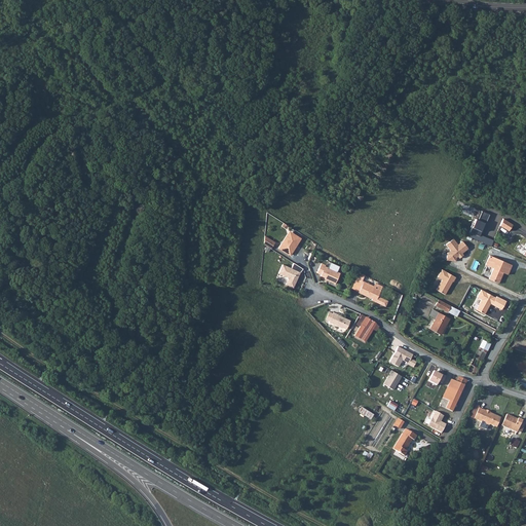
[(488,215),(481,212),(478,219),(476,218),(467,236),(490,246),(493,239),(480,234),(483,227),(482,226),(484,222),(485,223),(488,215)]
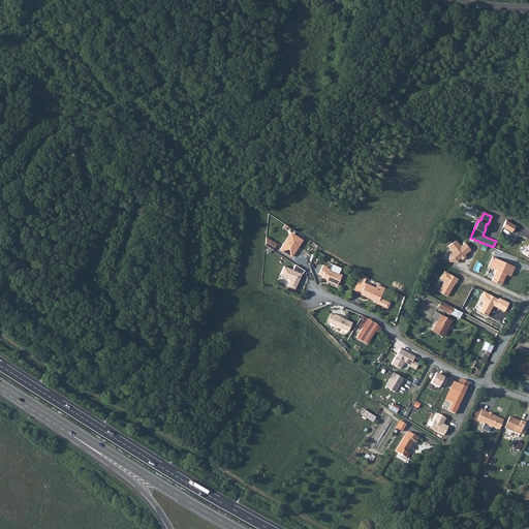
[(293,235),(290,232),(282,245),(285,247),(293,235)]
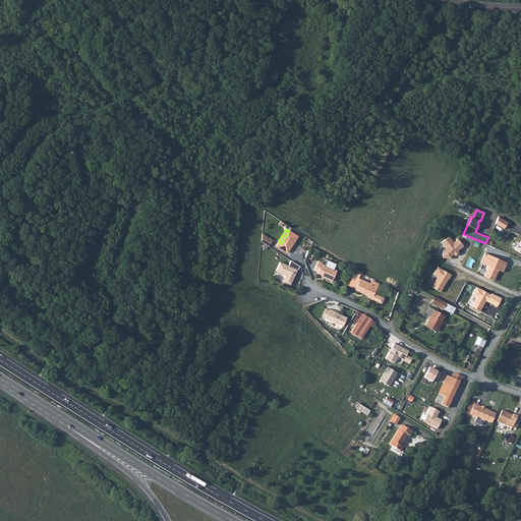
[(297,236),(289,231),(281,243),(278,241),(275,246),(285,252),(288,251),(297,236)]
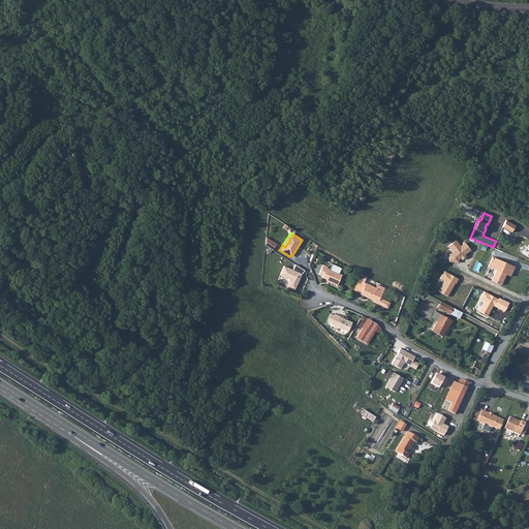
[(266,237),(265,245),(272,250),(276,244),(266,237)]
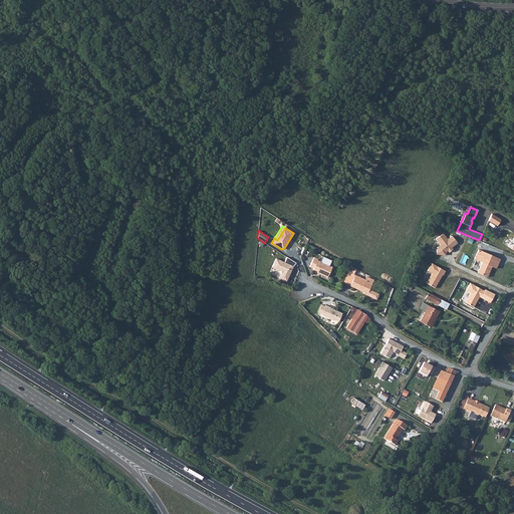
[(443,233),(436,238),(440,244),(437,247),(436,254),(445,255),(445,252),(447,250),(449,252),(452,249),(451,248),(457,243),(451,235),(447,238),(443,233)]
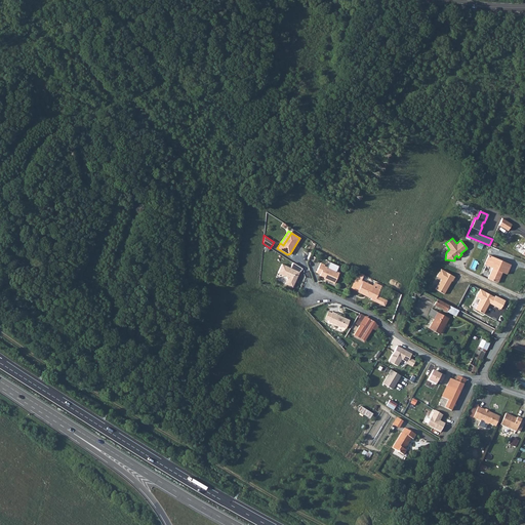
[(484,265),(492,269),(488,279),(497,283),(502,273),(507,275),(511,265),(488,255),(484,265)]
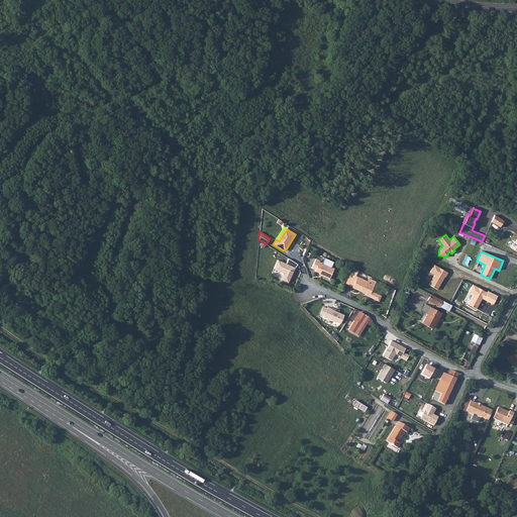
[(315,259),(310,269),(314,271),(321,275),(320,276),(328,279),(333,269),(318,262),(319,261),(315,259)]
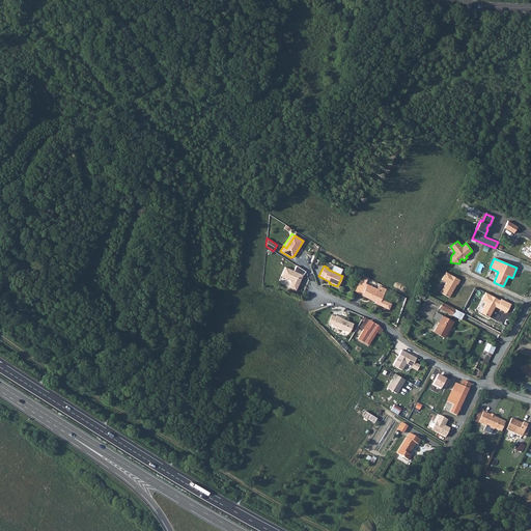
[(284,268),(281,276),(289,280),(290,282),(288,287),(296,290),(303,275),(284,268)]
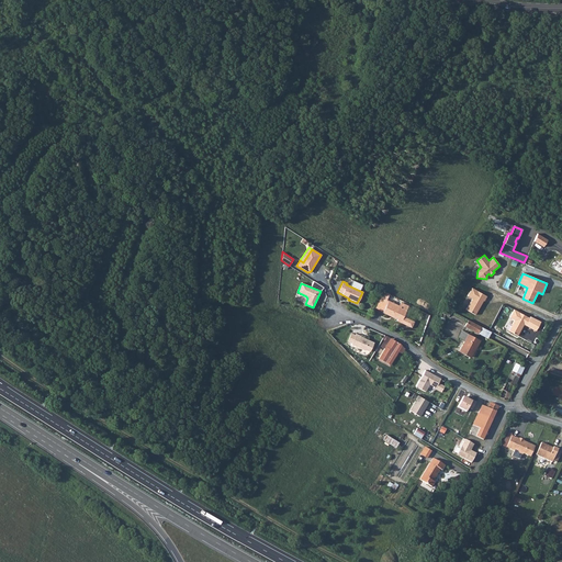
[(468,296),(472,299),(467,311),(475,315),(483,301),(484,302),(486,296),(472,289),(468,296)]
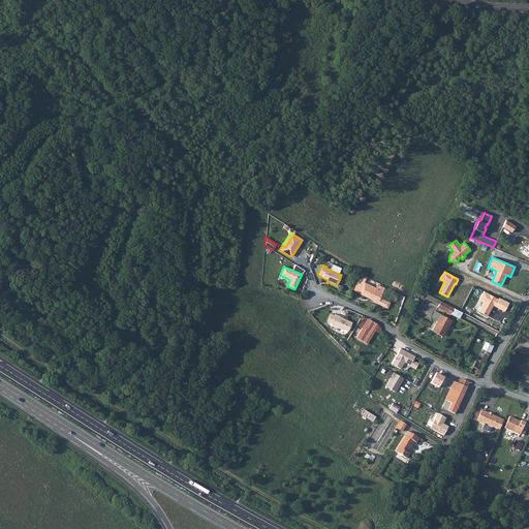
[(353,289),(353,290),(360,293),(360,294),(373,301),(373,302),(376,304),(387,309),(391,303),(379,298),(381,292),(364,284),(364,285),(356,282),(356,283),(353,289)]
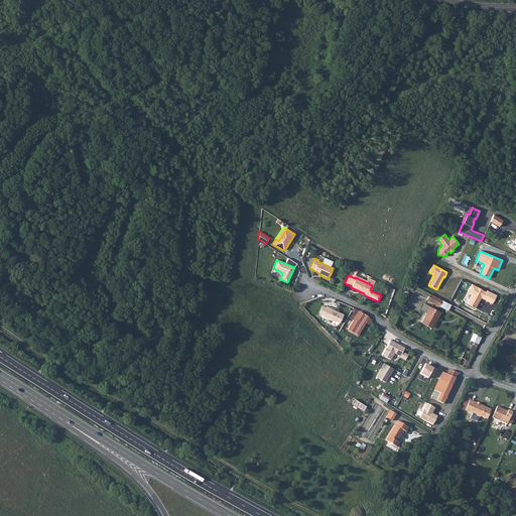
[(356,276),(355,277),(372,285),(374,281),(367,278),(366,281),(356,276)]
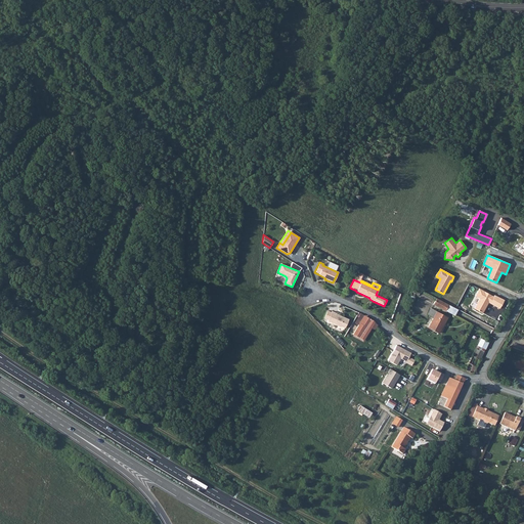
[(475,297),(480,299),(474,308),(482,313),(488,302),(499,309),(505,300),(494,296),(493,297),(479,289),(475,297)]
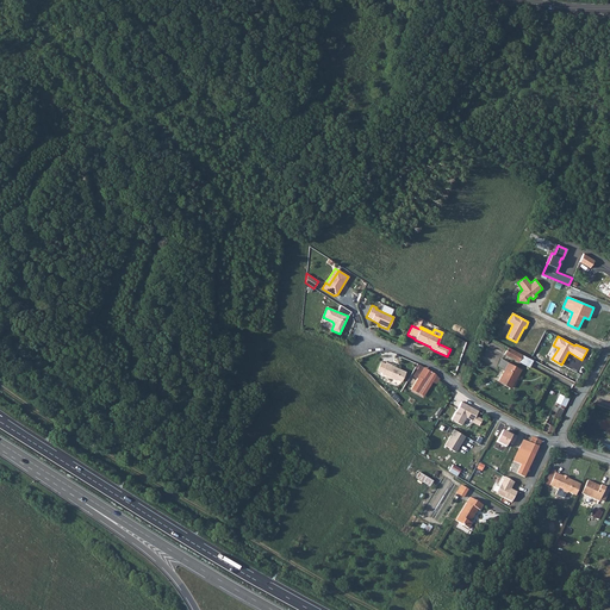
[(504,354),(518,361),(522,355),(508,347),(504,354)]
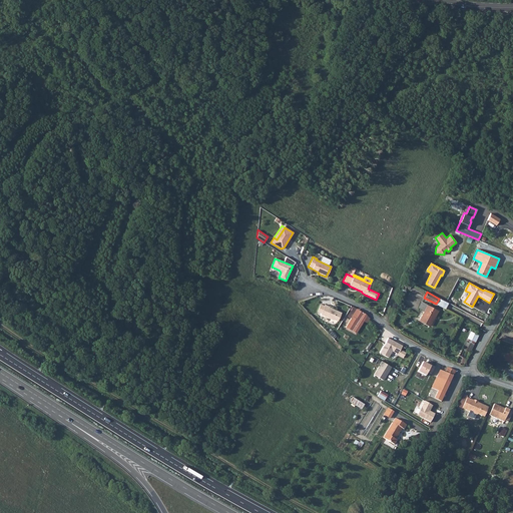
[(447,303),(439,299),(436,304),(444,308),(447,303)]
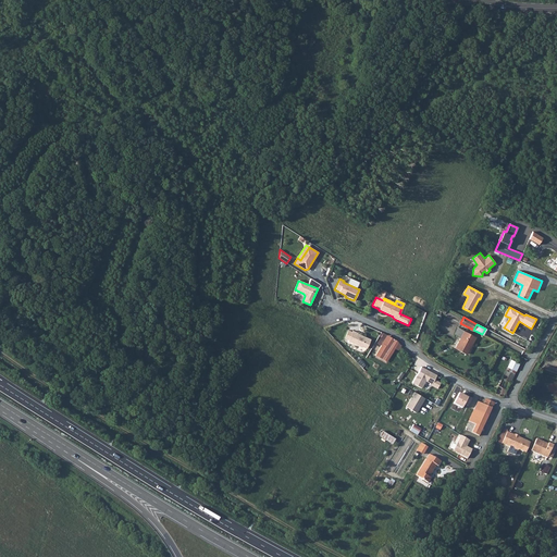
[(454,335),(460,338),(463,332),(458,329),(454,335)]
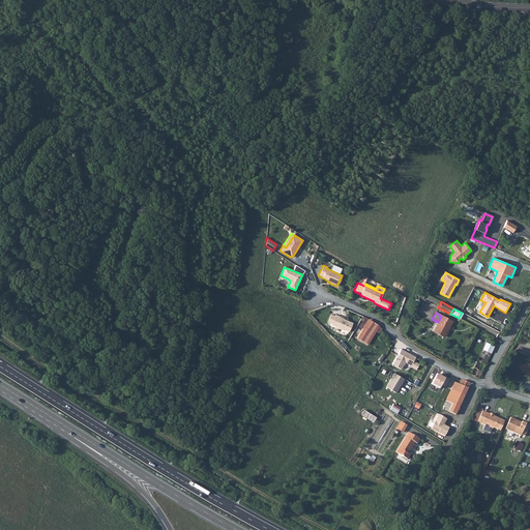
[(340,317),(335,315),(331,324),(344,330),(344,329),(349,331),(352,323),(340,318),(340,317)]
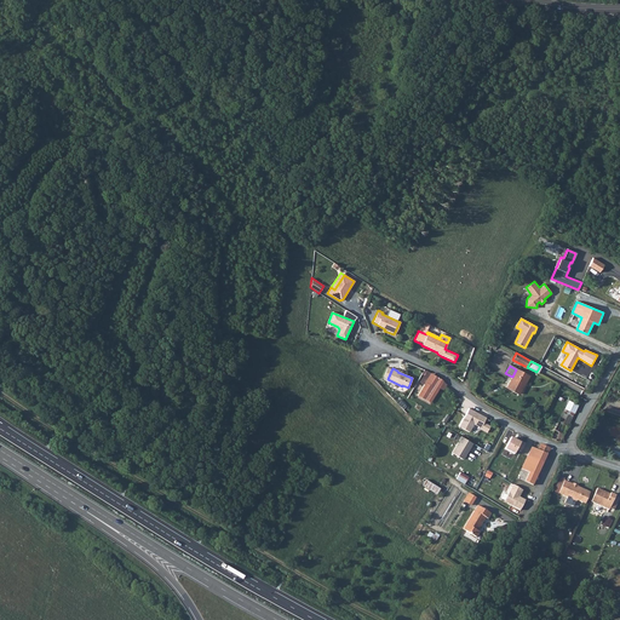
[(512,377),(506,389),(517,395),(523,383),(524,384),(529,377),(516,369),(512,377)]
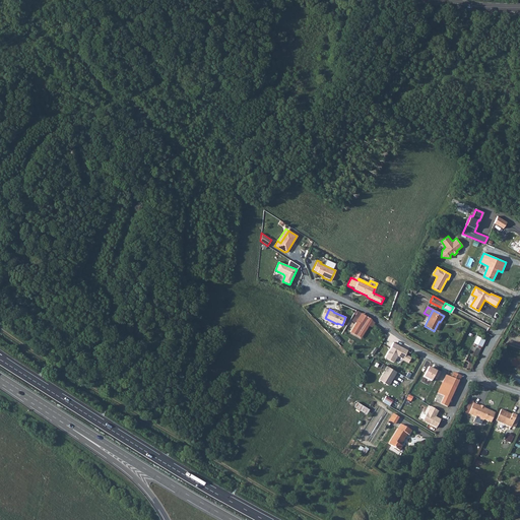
[(368,317),(362,313),(361,314),(358,312),(355,316),(359,318),(350,331),(356,335),(368,317)]
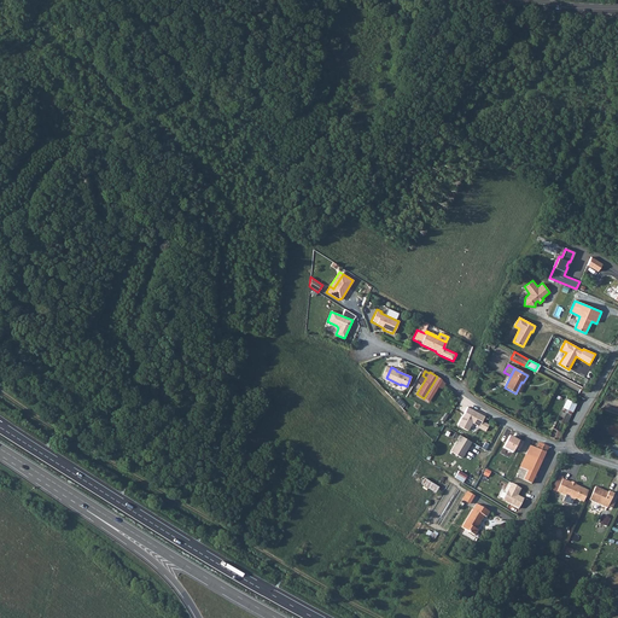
[(437,377),(424,398),(430,401),(441,383),(442,380),(437,377)]
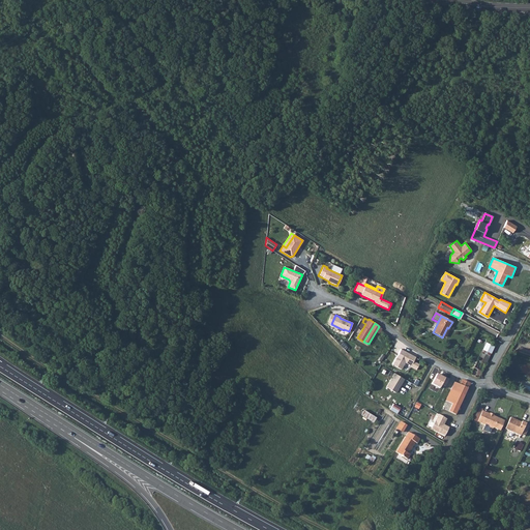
[(486,342),(482,349),(491,353),(494,346),(486,342)]
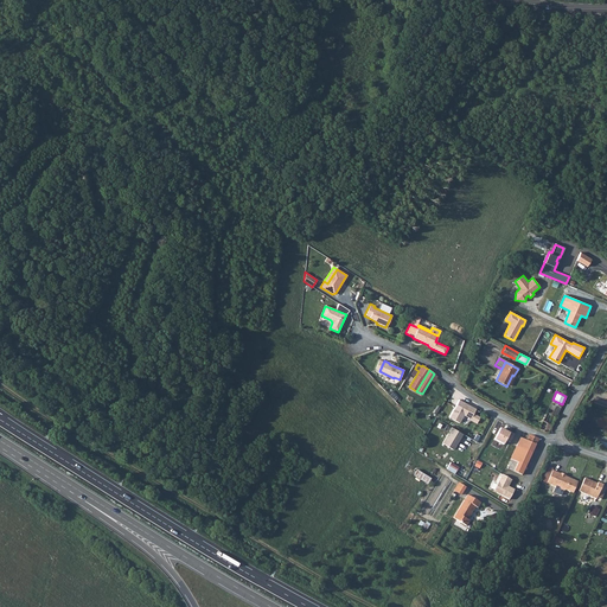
[(459,398),(448,417),(459,423),(465,415),(477,421),(479,416),(473,413),(475,409),(459,398)]
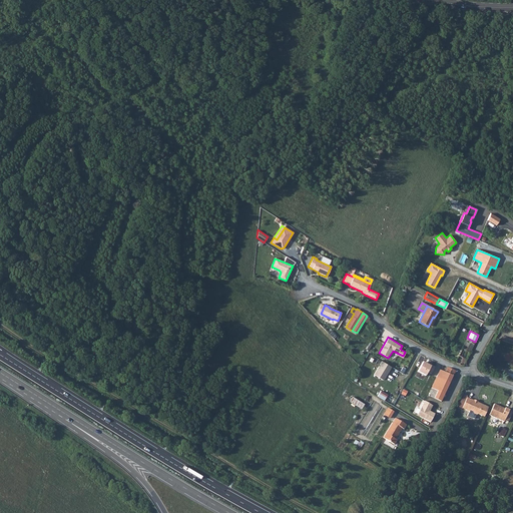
[(455,362),(463,366),(475,342),(467,338),(464,337),(463,340),(465,341),(455,362)]
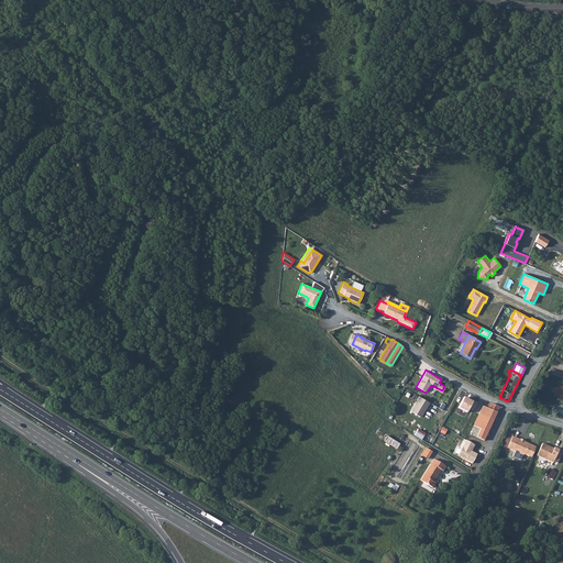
[(420,417),(429,403),(419,397),(410,411),(420,417)]
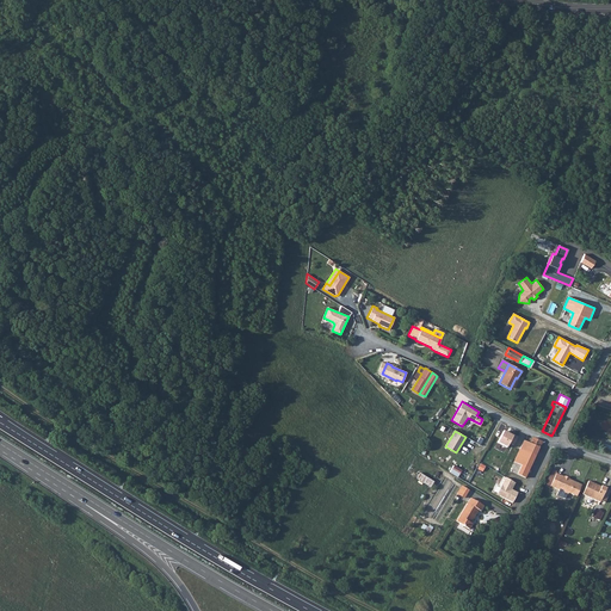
[(512,436),(503,431),(497,443),(506,446),(507,443),(512,445),(517,437),(512,434),(512,436)]
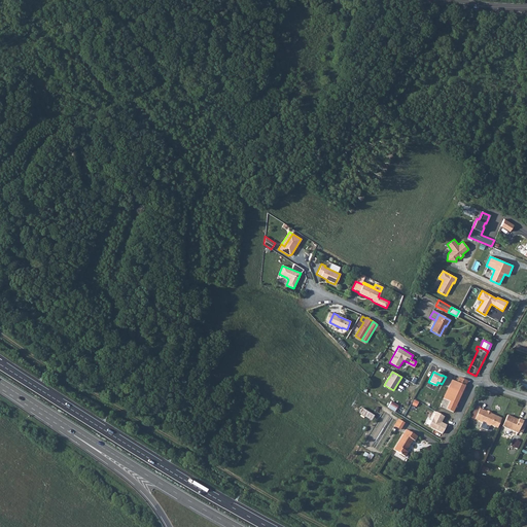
[(459,378),(457,382),(452,380),(449,387),(461,393),(467,381),(459,378)]
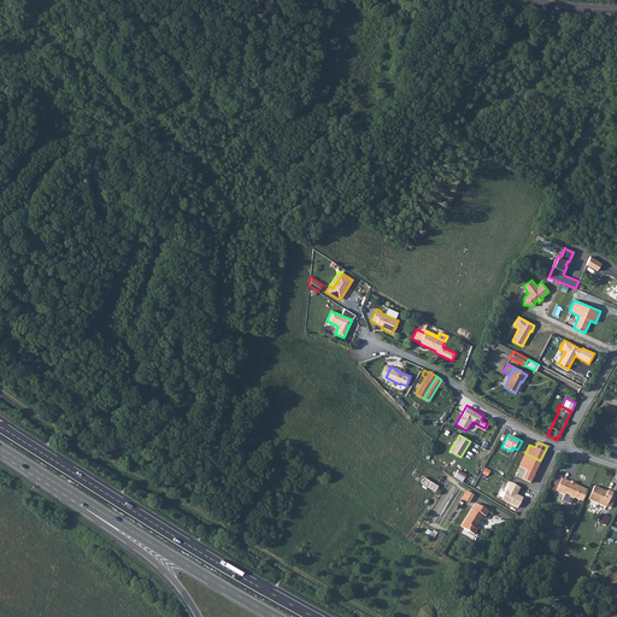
[(519,466),(527,470),(526,474),(533,477),(540,460),(526,453),(519,466)]
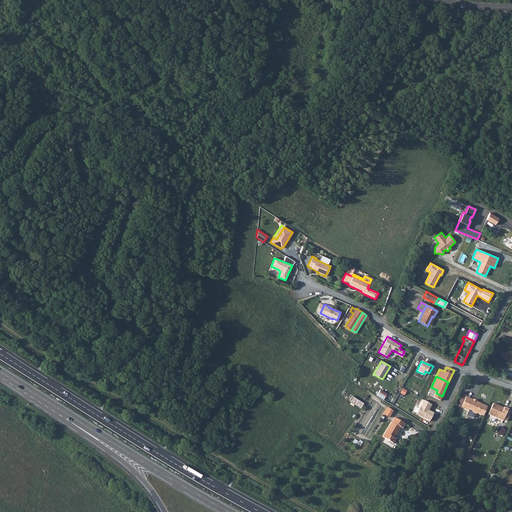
[(362,408),(365,403),(353,396),(350,401),(362,408)]
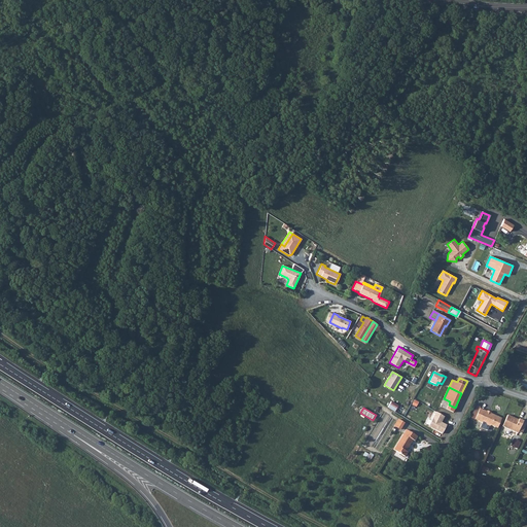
[(491,424),(495,426),(500,416),(481,408),(476,418),(483,422),(483,420),(486,421),(487,424),(490,425),(491,424)]
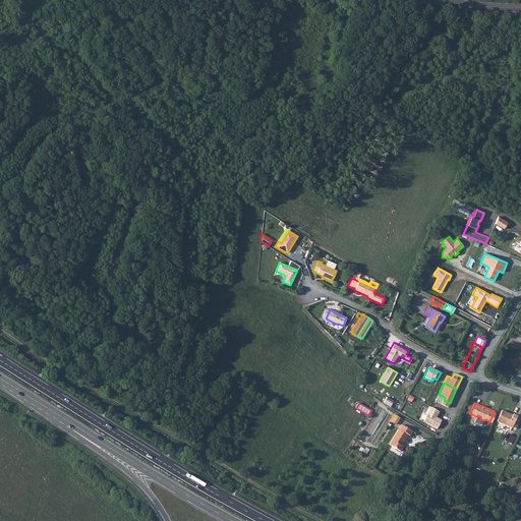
[(430,408),(423,421),(428,424),(426,428),(436,433),(438,430),(436,429),(441,420),(436,417),(439,412),(430,408)]
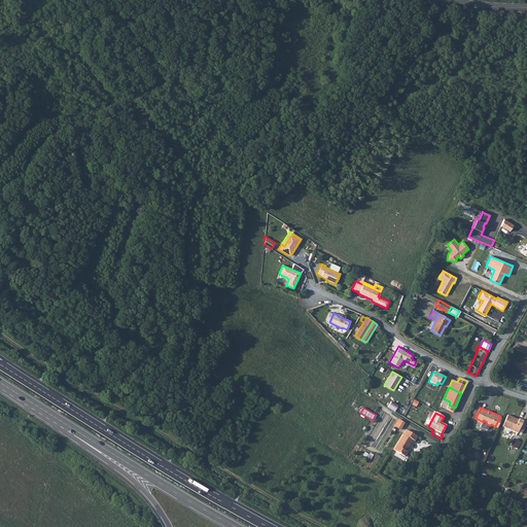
[(518,432),(519,431),(523,421),(524,420),(520,418),(519,420),(514,418),(514,417),(508,415),(503,425),(518,432)]
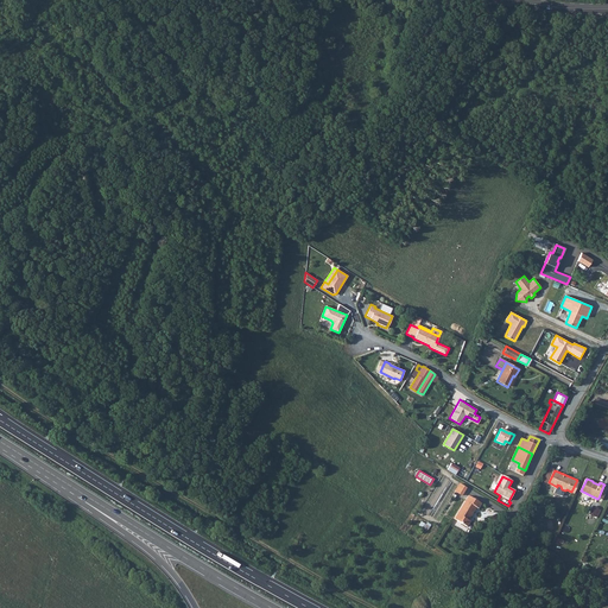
[(477,510),(481,504),(468,496),(454,519),(467,527),(470,521),(467,520),(469,517),(470,518),(476,508),(477,510)]
